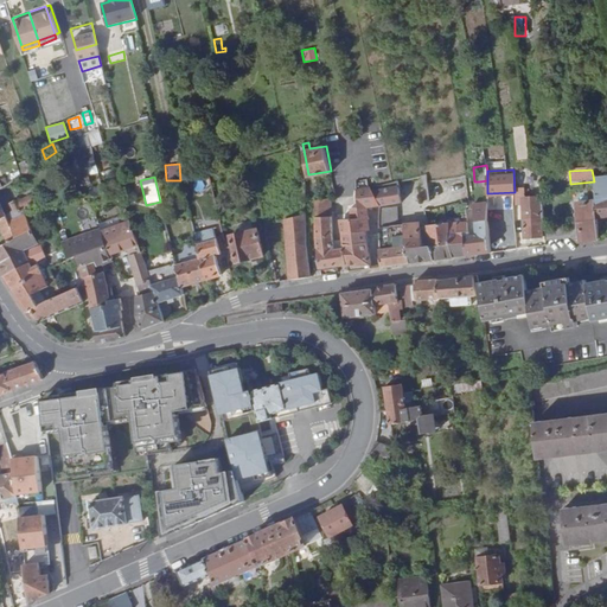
[(447,190),(445,178),(430,180),(429,192),(447,190)]
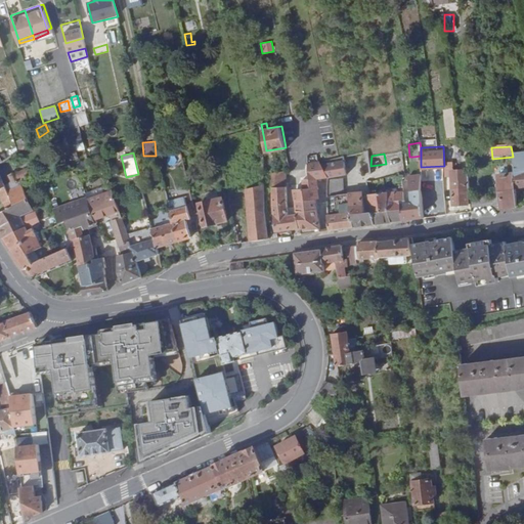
[(320,160),(326,176),(344,173),(340,157),(338,157),(330,159),(320,160)]
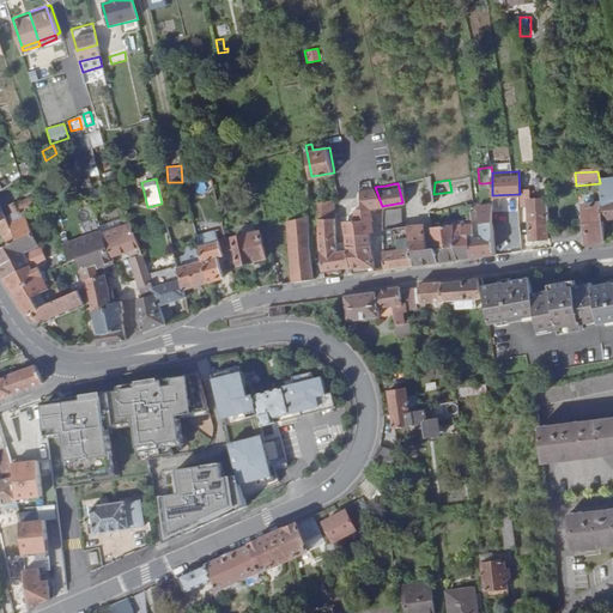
[(347,252),(350,267),(372,265),(369,235),(374,234),(371,210),(382,206),(375,187),(368,188),(357,189),(359,200),(354,202),(351,204),(354,216),(344,219),(347,252)]
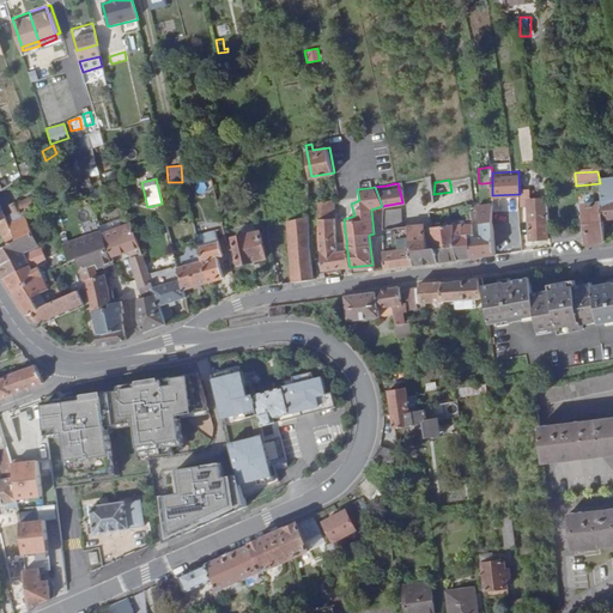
[(37,207),(32,194),(8,205),(13,218),(37,207)]
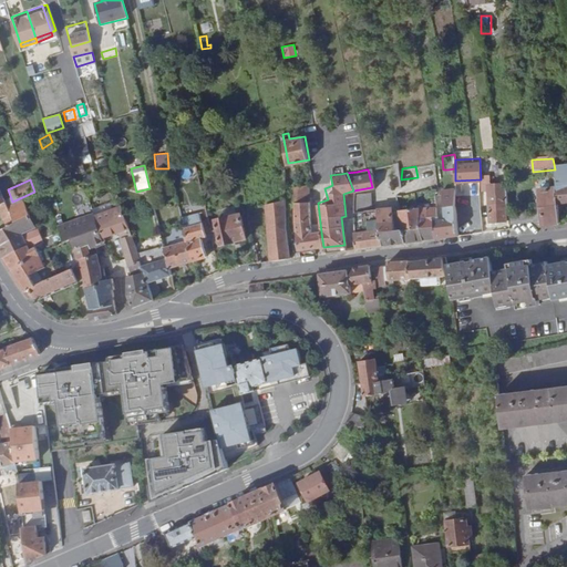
[(481,181),(481,192),(491,192),(492,220),(507,220),(507,205),(509,205),(508,186),(491,186),(491,181),(481,181)]
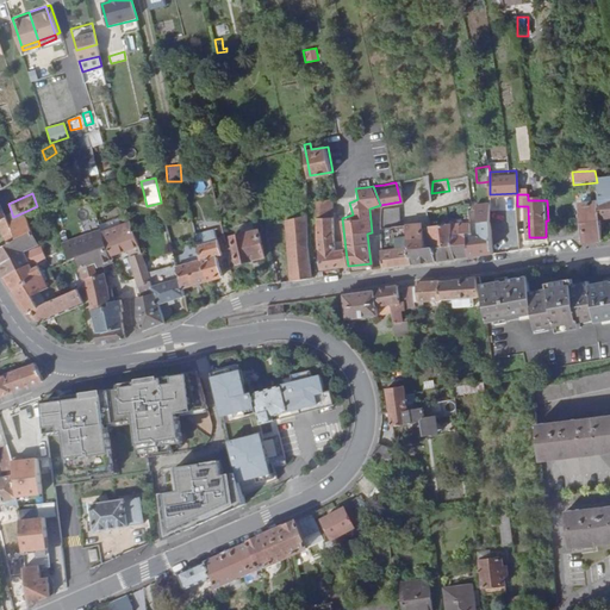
[(582,195),(585,241),(602,238),(601,221),(598,201),(590,203),(589,195),(582,195)]
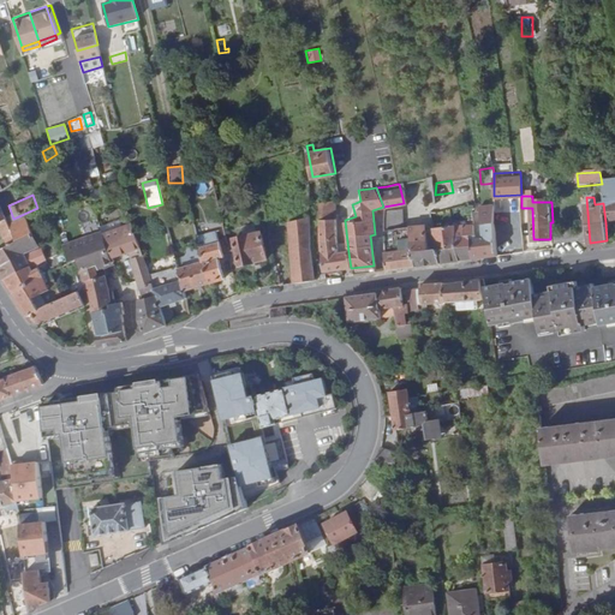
[(318,201),(318,215),(335,214),(334,198),(318,201)]
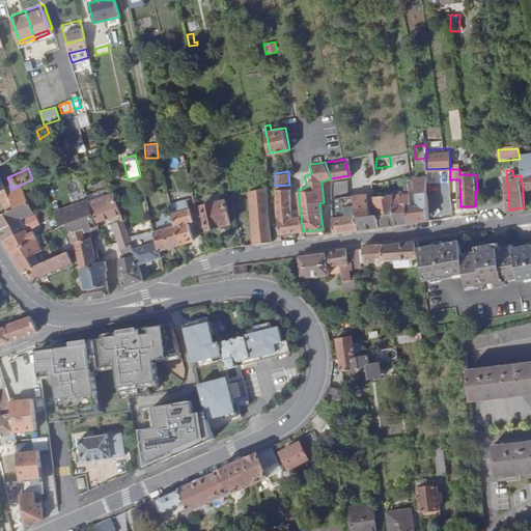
[(530,174),(521,175),(523,192),(530,190),(530,174)]
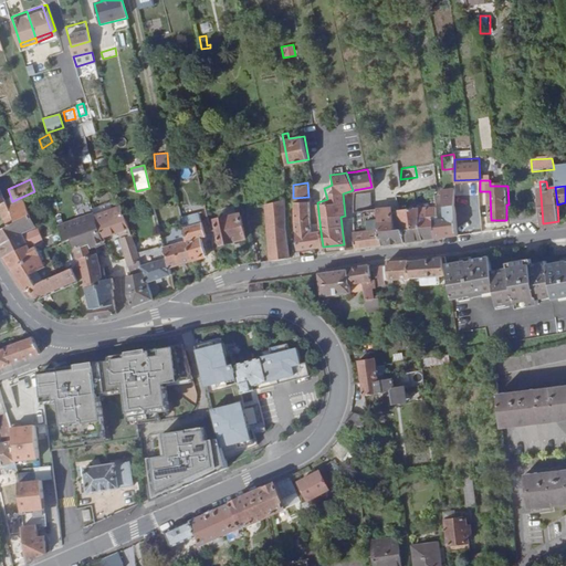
[(457,220),(456,209),(456,188),(444,189),(446,219),(439,220),(438,218),(433,219),(435,237),(458,234),(457,220)]
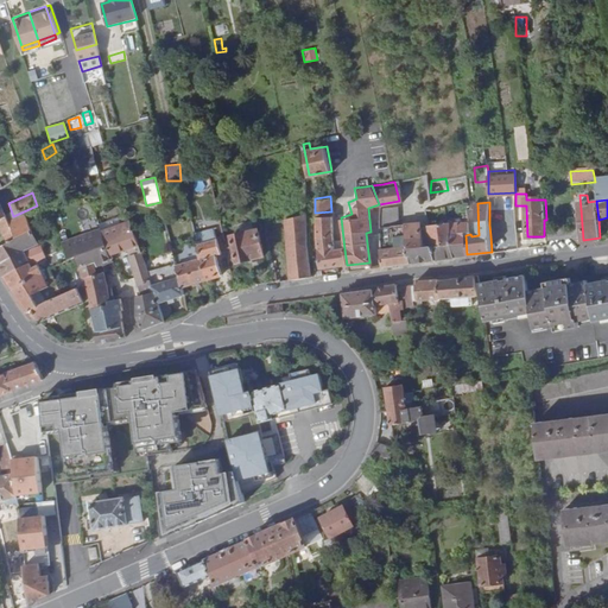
[(380,225),(390,225),(390,207),(380,208),(380,225)]
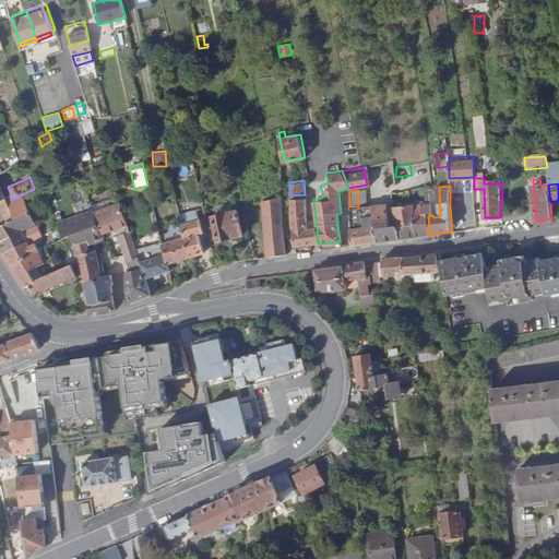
[(399,206),(397,191),(395,191),(391,191),(393,210),(396,227),(399,237),(429,234),(428,216),(432,215),(431,194),(426,195),(427,203),(399,206)]
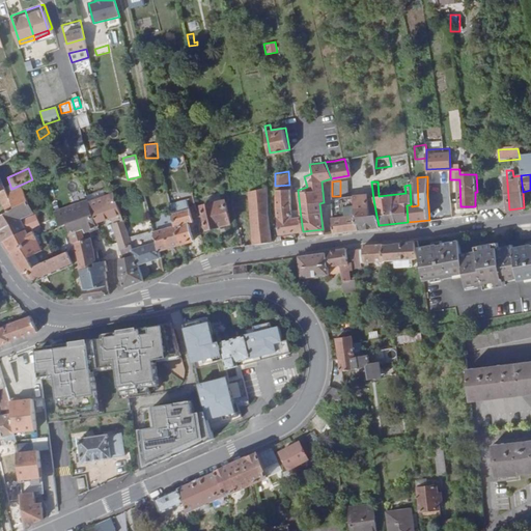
[(275,208),(278,233),(303,231),(301,218),(291,218),(290,204),(289,185),(275,186),(275,208)]
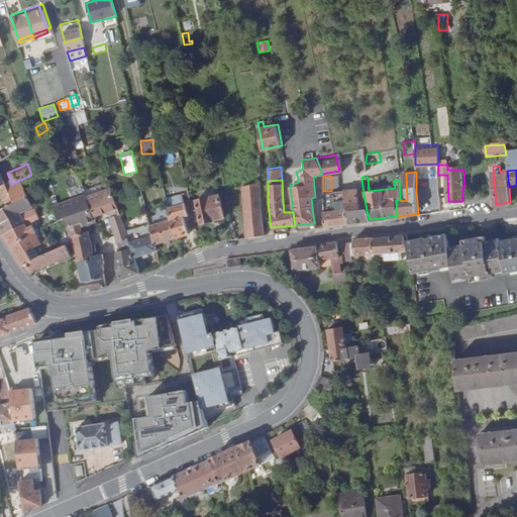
[(260,205),(260,182),(227,191),(228,196),(242,192),(247,237),(264,235),(260,205)]
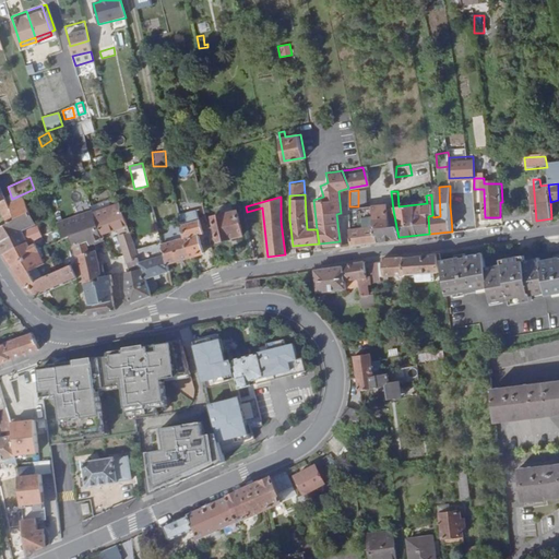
[(23,198),(9,203),(15,216),(6,223),(0,225),(0,252),(1,254),(26,244),(27,244),(23,234),(22,232),(35,226),(23,198)]
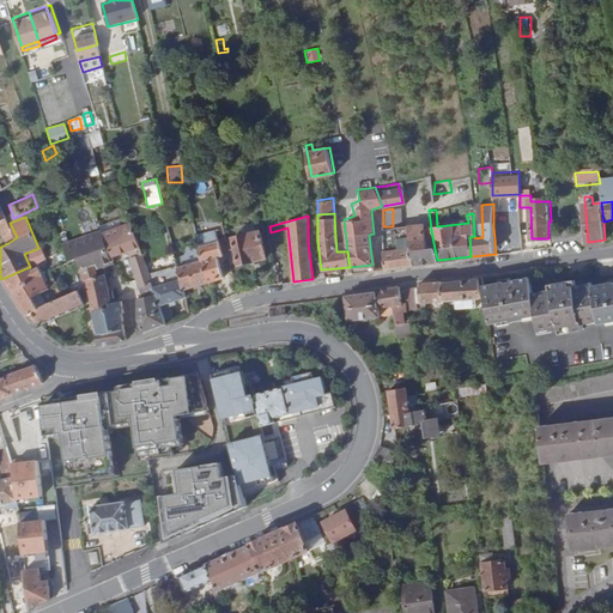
[(17,237),(10,223),(8,219),(0,223),(0,231),(6,244),(17,237)]
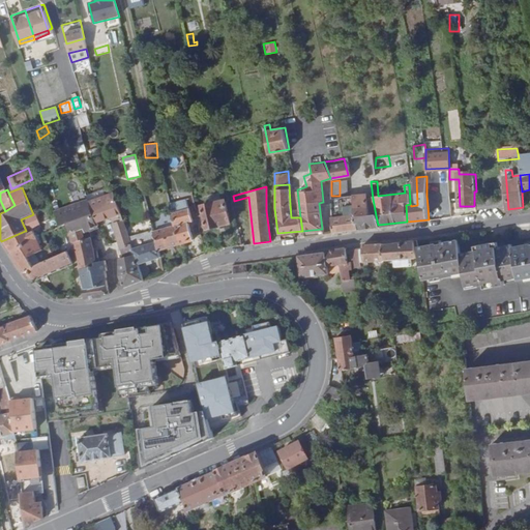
[(130,243),(113,190),(91,199),(92,201),(98,221),(111,217),(120,246),(130,243)]
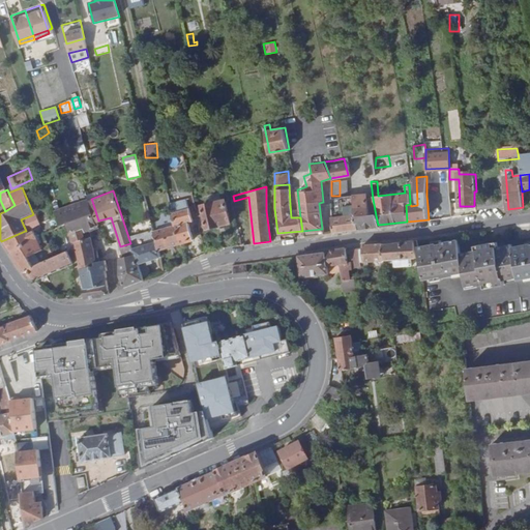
[(174,193),(169,194),(171,206),(177,205),(174,193)]
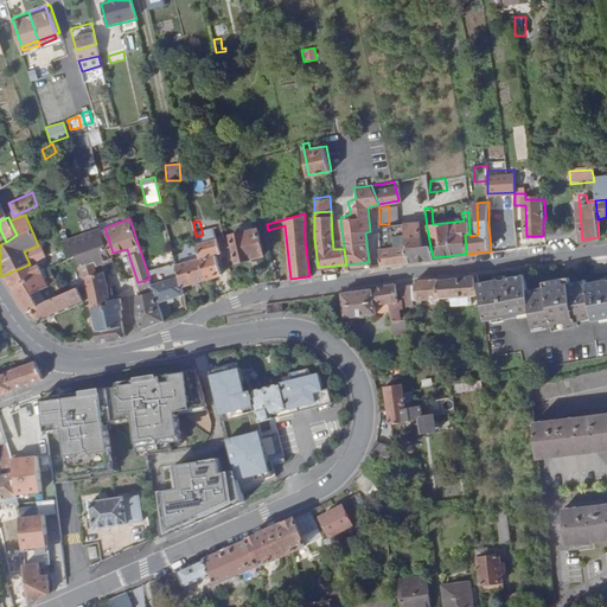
[(575,221),(545,224),(547,241),(576,237),(575,221)]
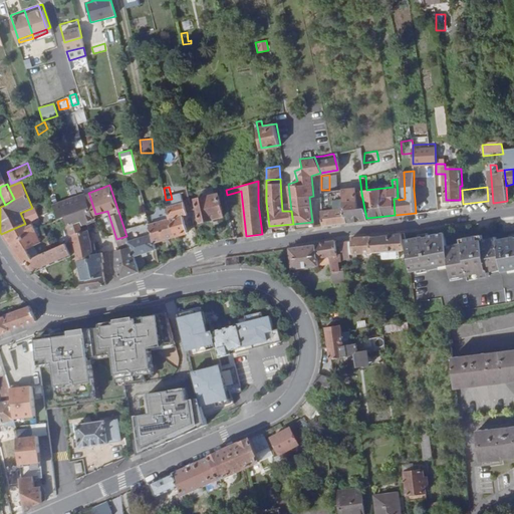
[(352,188),(340,189),(346,220),(366,218),(364,209),(356,210),(352,188)]
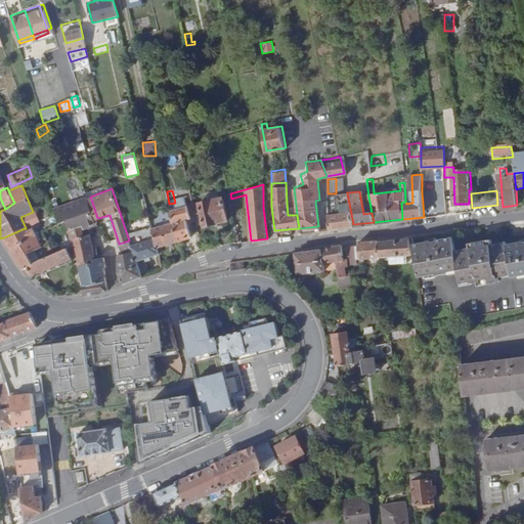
[(353,224),(347,192),(336,193),(328,193),(329,229),(353,226),(353,224)]
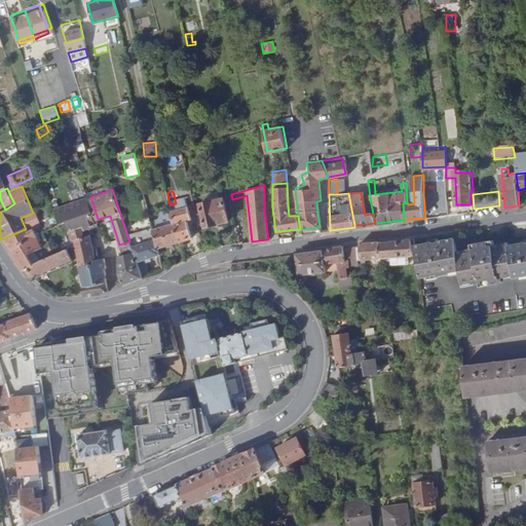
[(435,193),(423,194),(424,204),(436,204),(435,193)]
